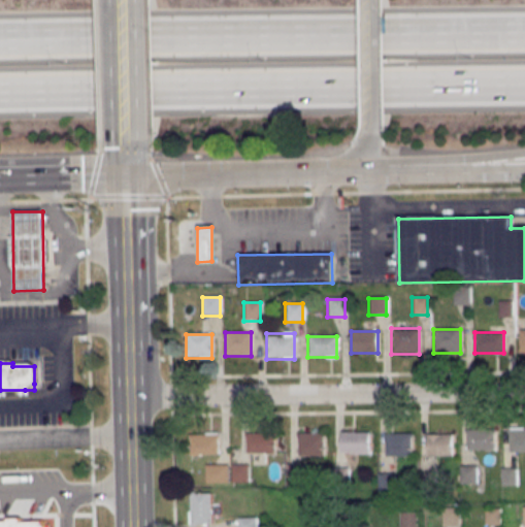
[(524,429),(507,429),(507,453),(524,452),(524,429)]
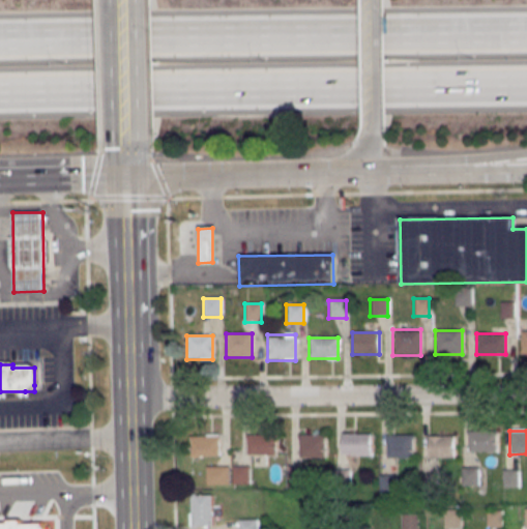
[(467,432),(467,452),(496,452),(496,432),(467,432)]
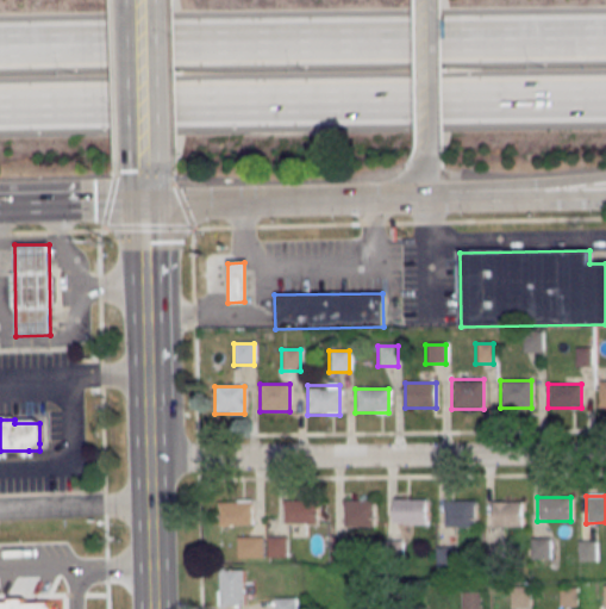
[(426,499),(391,499),(391,524),(426,524),(426,499)]
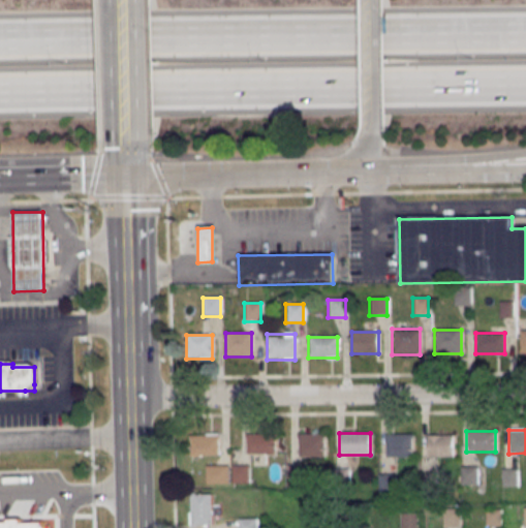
[(217,434),(189,434),(189,457),(217,457),(217,434)]
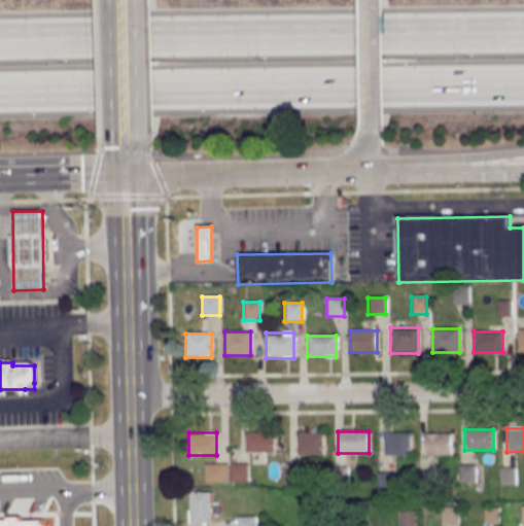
[(321,432),(295,432),(295,456),(321,456),(321,432)]
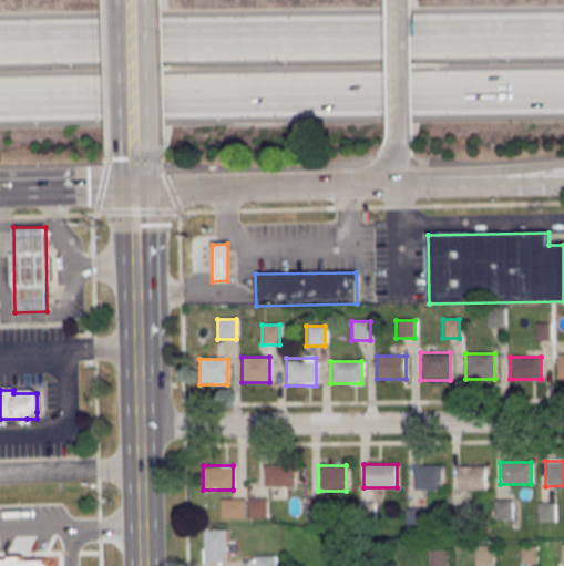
[(294,487),(294,466),(262,466),(262,487),(294,487)]
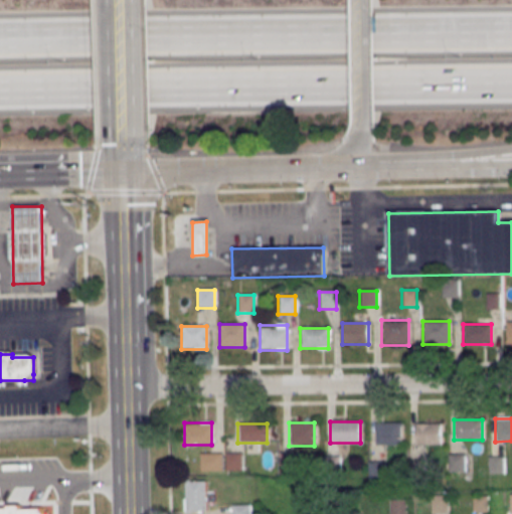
[(400,423),(374,423),(374,446),(400,446),(400,423)]
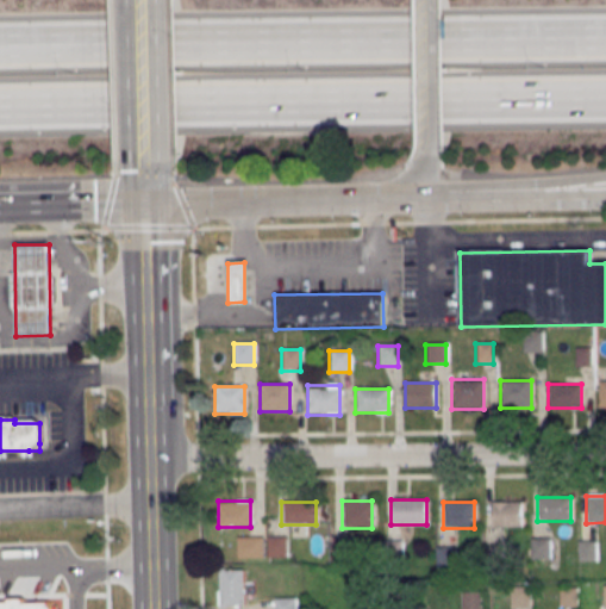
[(522,503),(492,503),(492,527),(522,527),(522,503)]
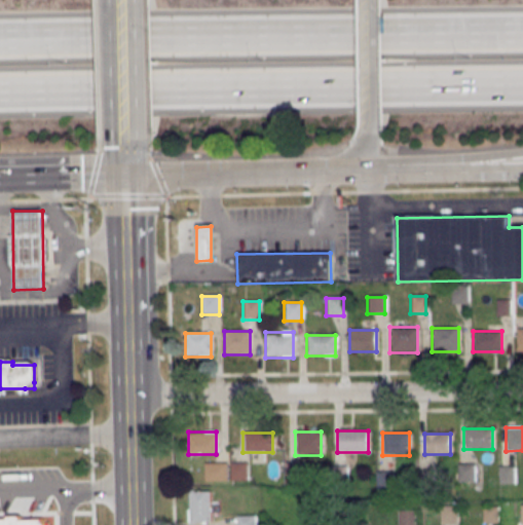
[(225,482),(225,463),(202,463),(203,482),(225,482)]
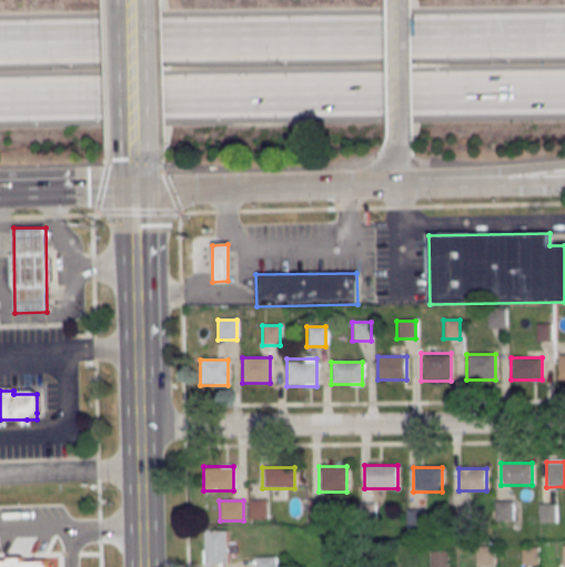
[(265,500),(248,500),(248,519),(265,519),(265,500)]
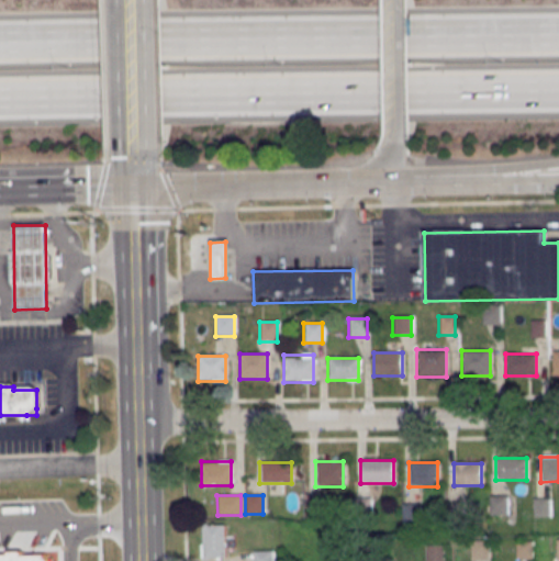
[(503,515),(505,498),(494,497),(492,514),(503,515)]
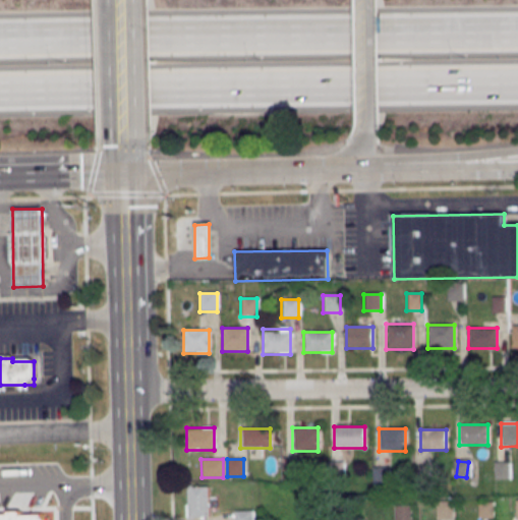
[(370,485),(387,485),(387,462),(370,462),(370,485)]
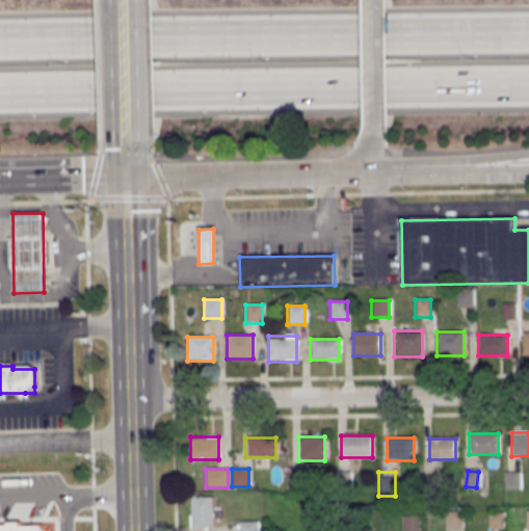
[(503,472),(503,489),(519,489),(519,472),(503,472)]
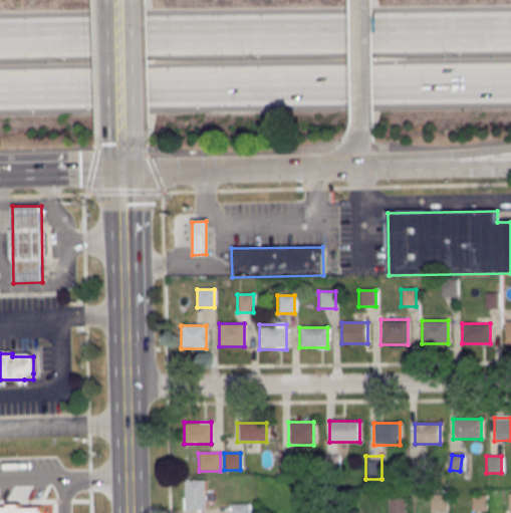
[(183,512),(205,512),(205,481),(183,481),(183,512)]
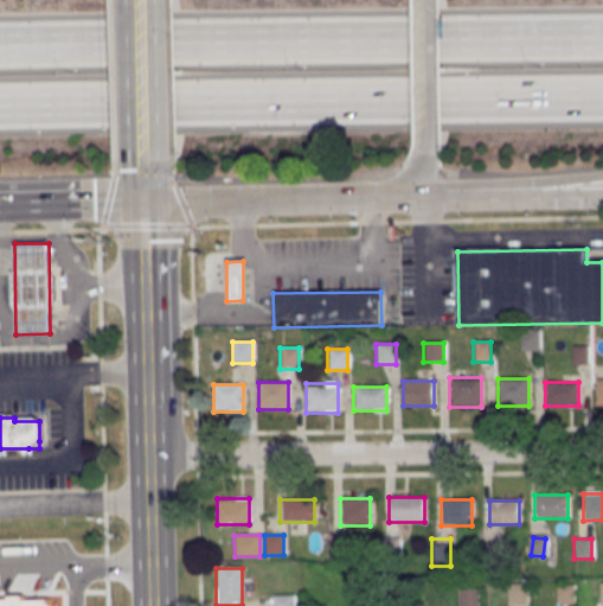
[(525,605),(525,585),(506,585),(506,605),(525,605)]
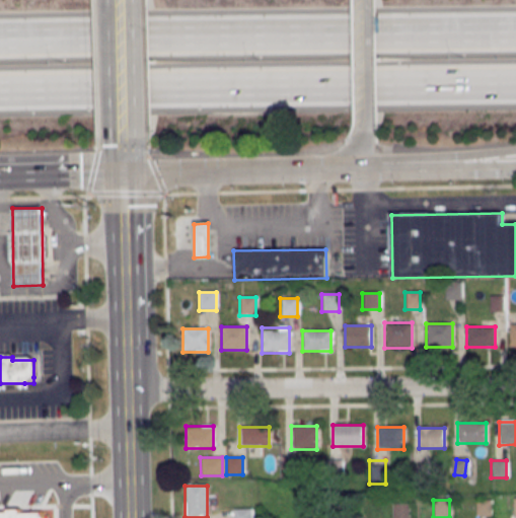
[(490,517),(490,501),(474,501),(474,517),(490,517)]
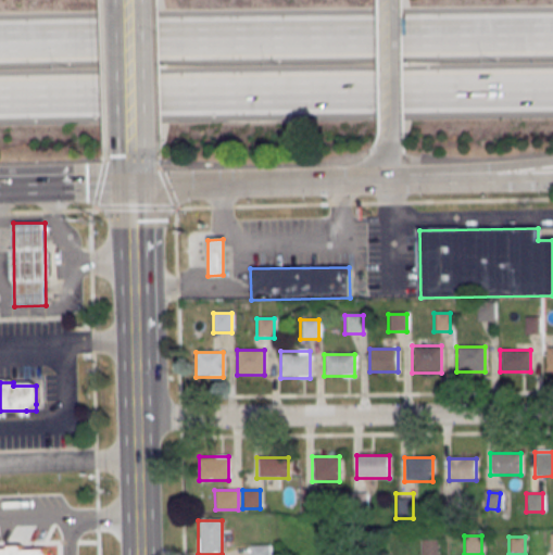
[(435,554),(436,540),(418,540),(417,554),(435,554)]
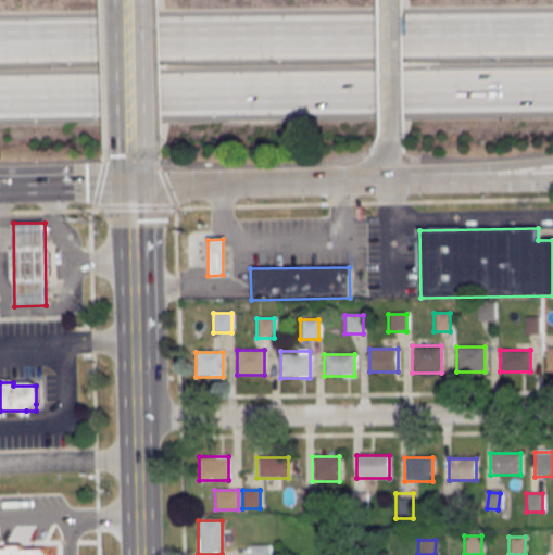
[(249,545),(249,554),(268,554),(268,545),(249,545)]
